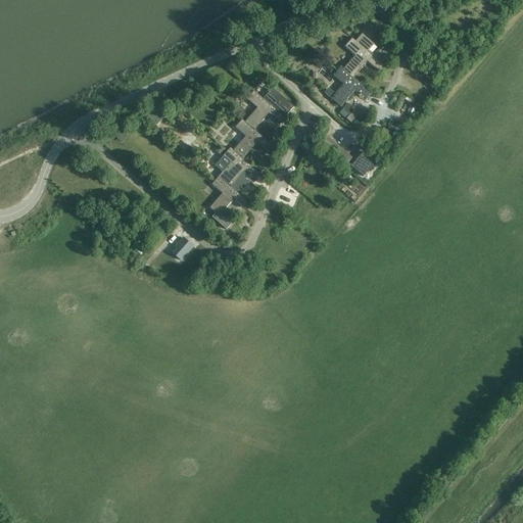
[(352,79),(363,67),(367,62),(378,72),(383,66),(368,52),(374,45),(362,34),(354,42),(352,39),(345,47),(355,57),(344,70),(352,79)]
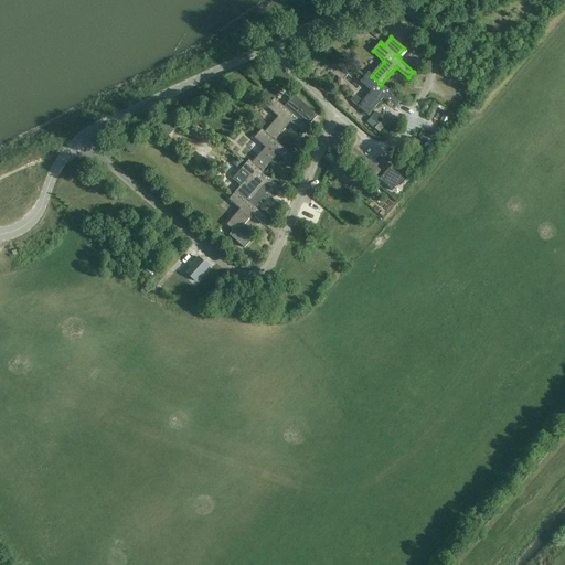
[(331,72),(321,83),(327,88),(337,77),(331,72)]
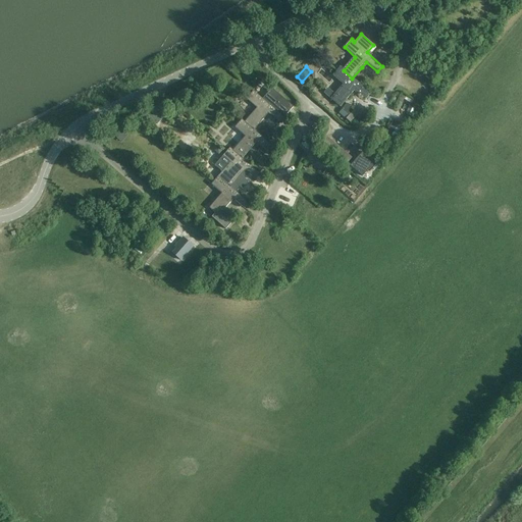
[(324,93),(331,99),(330,99),(340,107),(355,90),(366,100),(370,95),(352,79),(344,70),(340,67),(332,75),(344,86),(335,94),(328,88),(324,93)]
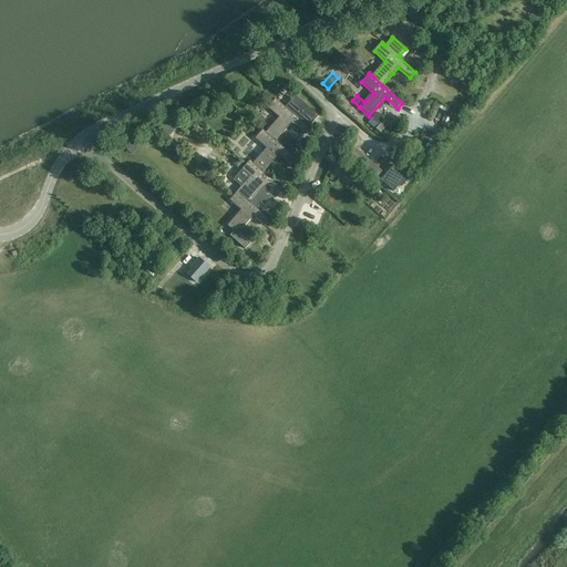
[(279,119),(266,133),(276,142),(291,124),(303,134),(319,116),(297,95),(285,107),(275,99),(267,107),(279,119)]
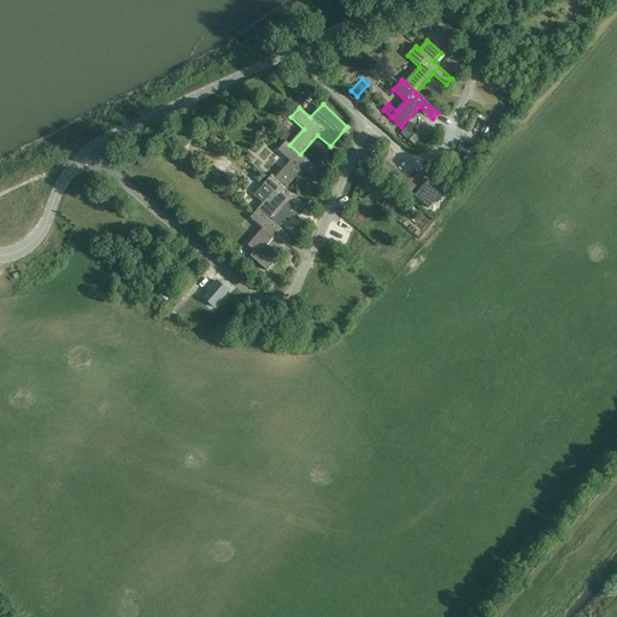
[(405,129),(400,134),(415,146),(416,144),(424,134),(418,130),(415,127),(410,123),(405,129)]
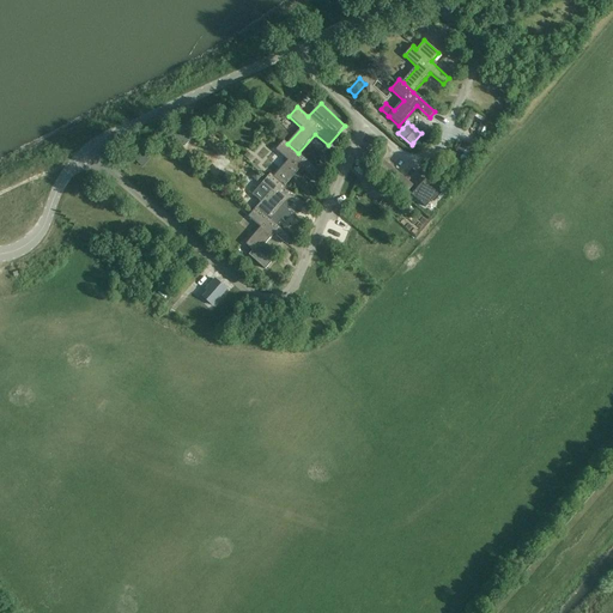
[(480,125),(477,134),(484,138),(489,128),(480,125)]
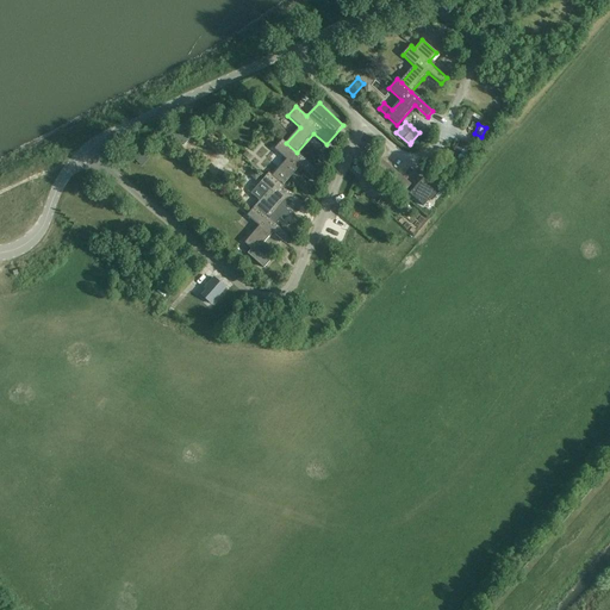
[(297,153),(286,143),(282,139),(274,149),(287,161),(273,176),(284,186),(300,167),(313,178),(318,172),(297,153)]
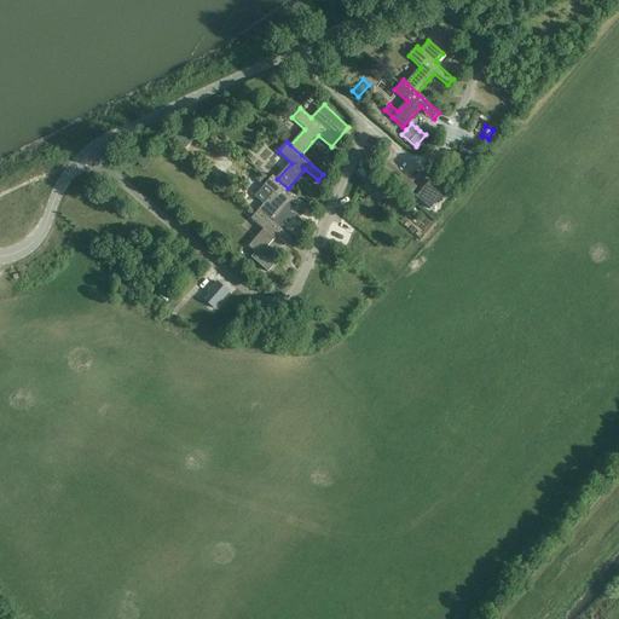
[(466,143),(461,154),(457,162),(462,163),(466,155),(470,145),(466,143)]
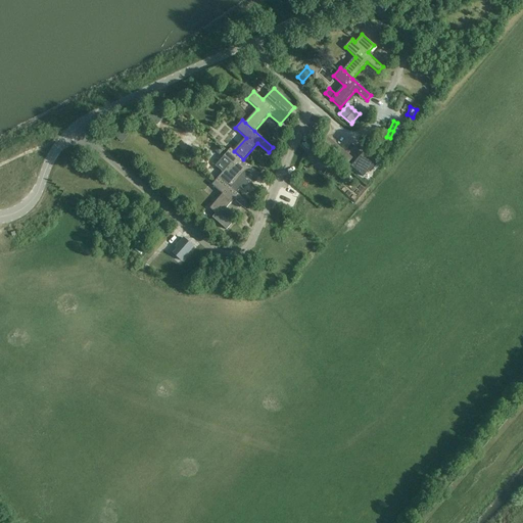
[(207,134),(214,139),(218,135),(211,130),(207,134)]
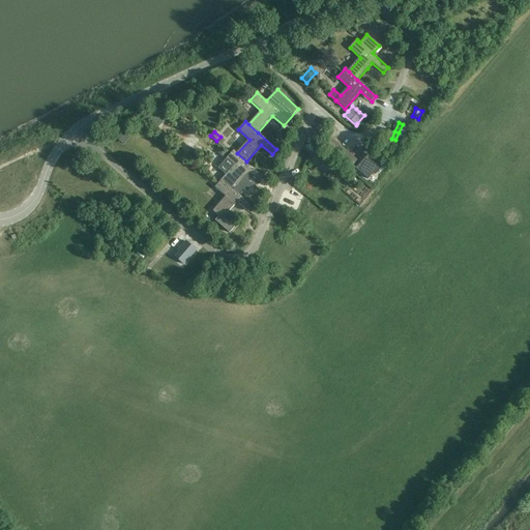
[(328,150),(335,142),(331,138),(323,146),(328,150)]
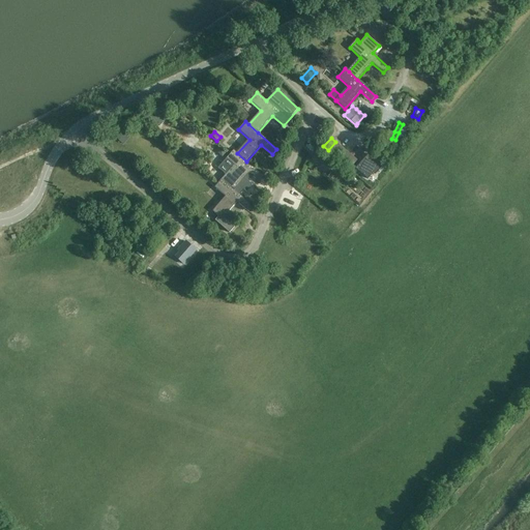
[(328,150),(331,153),(332,154),(340,145),(335,142),(328,150)]
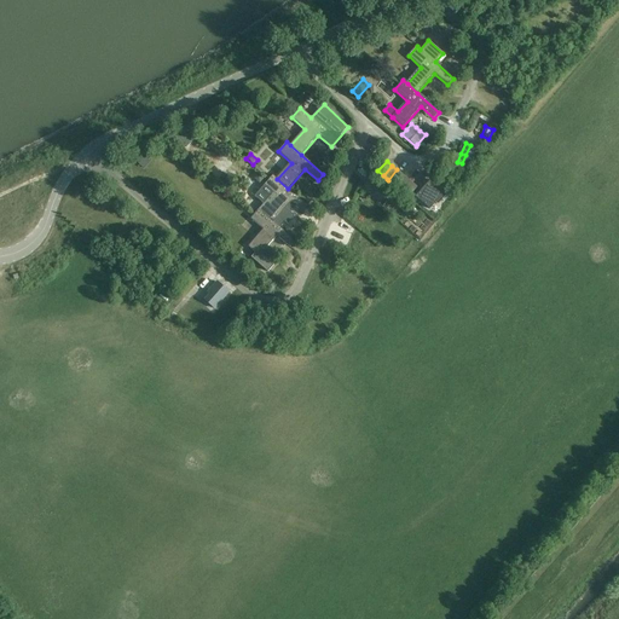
[(397,169),(388,180),(393,184),(401,174),(397,169)]
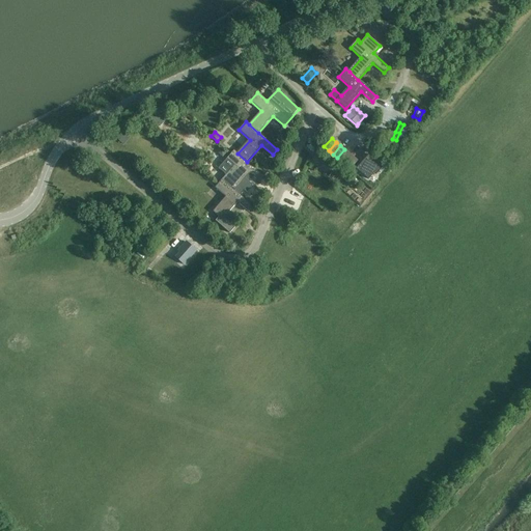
[(222,148),(218,154),(222,158),(226,152),(222,148)]
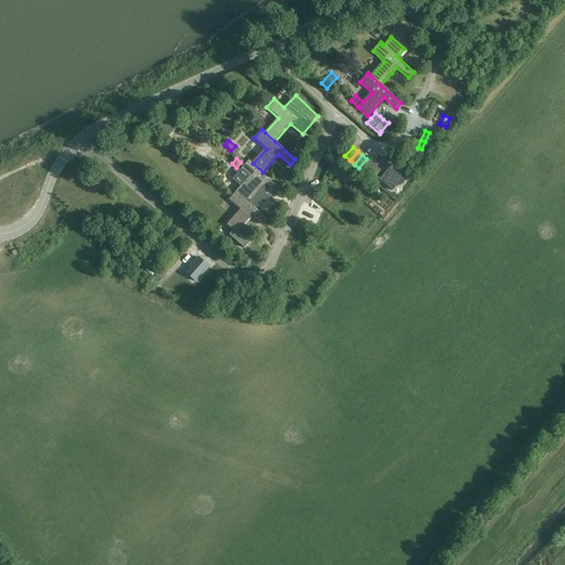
[(366,159),(359,168),(363,172),(372,163),(366,159)]
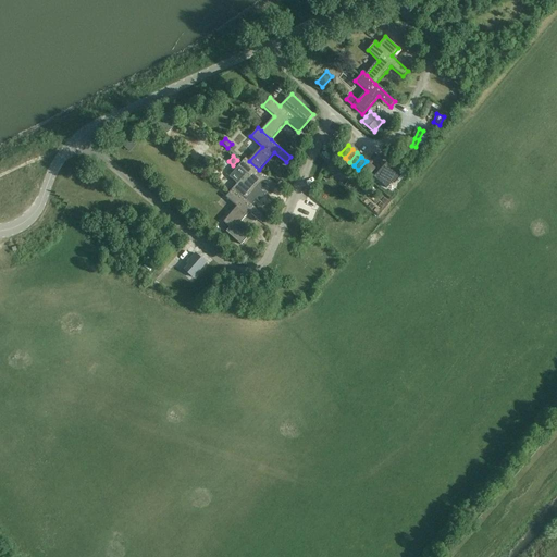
[(246,173),(233,188),(246,200),(261,183),(273,193),(279,186),(259,170),(249,161),(246,158),(238,166),(246,173)]
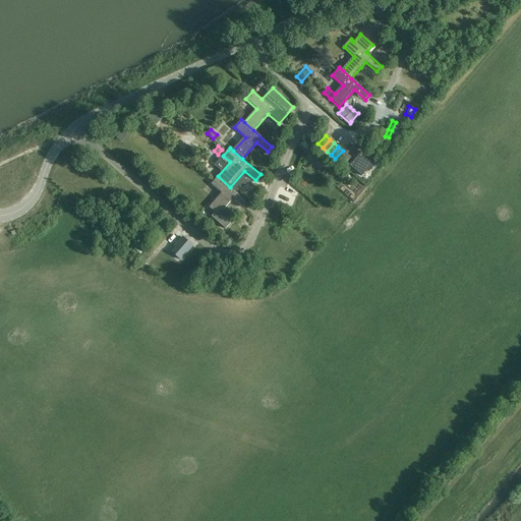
[(343,151),(335,159),(339,163),(347,154),(343,151)]
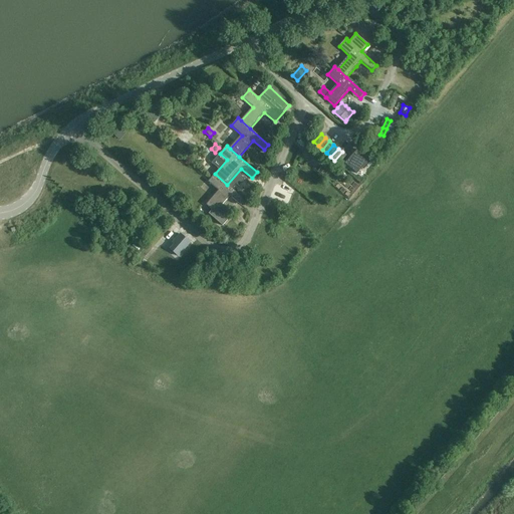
[(357,150),(345,164),(356,174),(362,168),(364,169),(370,162),(357,150)]
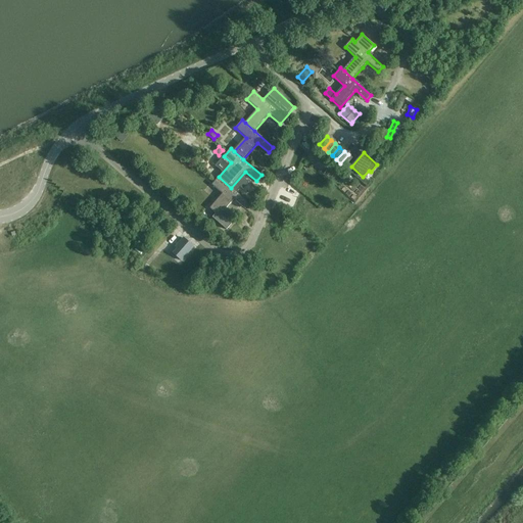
[(345,168),(346,167),(352,158),(348,154),(340,163),(345,168)]
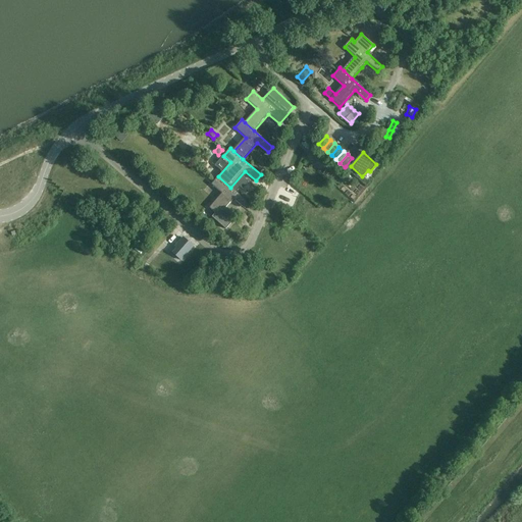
[(222,195),(210,209),(215,213),(211,217),(225,229),(230,223),(227,220),(229,218),(228,217),(231,213),(225,208),(233,199),(245,209),(249,203),(230,188),(218,176),(211,185),(222,195)]
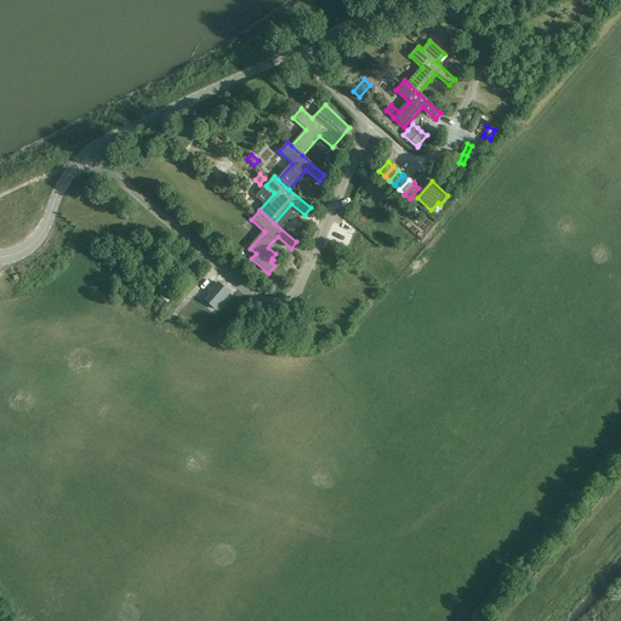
[(209,298),(204,305),(215,313),(229,296),(217,285),(206,296),(209,298)]
